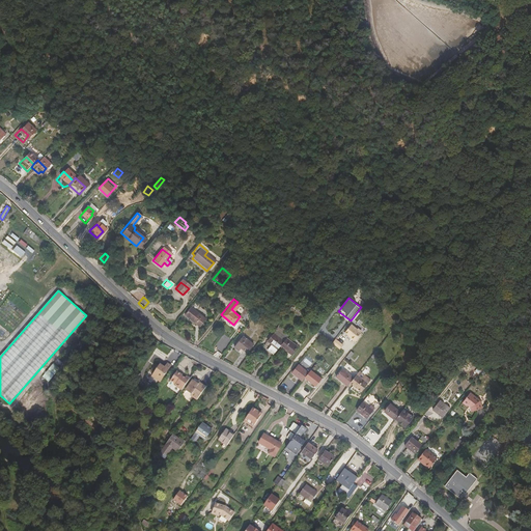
[(301,314),(290,305),(286,311),(298,319),(301,314)]
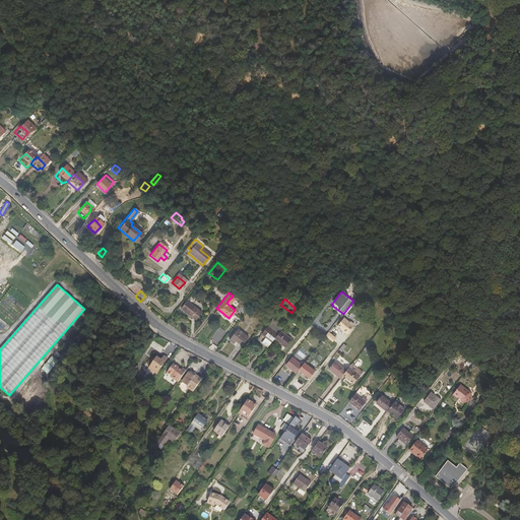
[(190,305),(184,312),(194,320),(200,313),(190,305)]
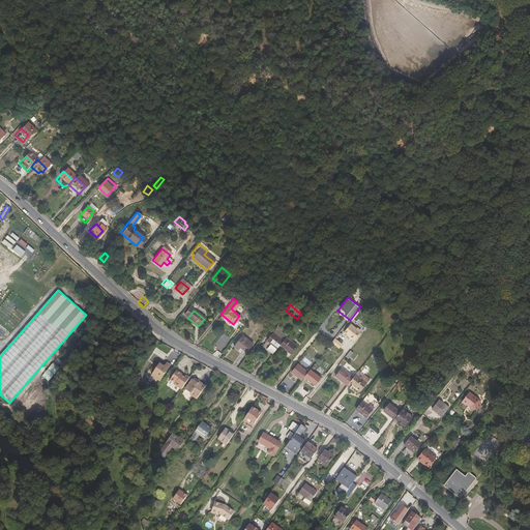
[(348,323),(342,331),(345,334),(345,335),(351,340),(359,330),(355,327),(354,328),(348,323)]
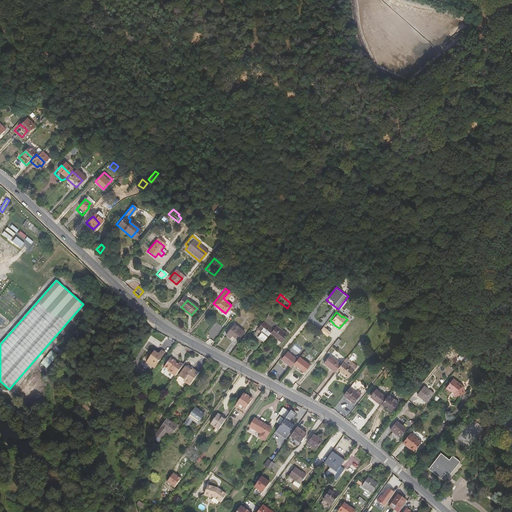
[(266,315),(261,322),(270,330),(274,325),(276,322),(266,315)]
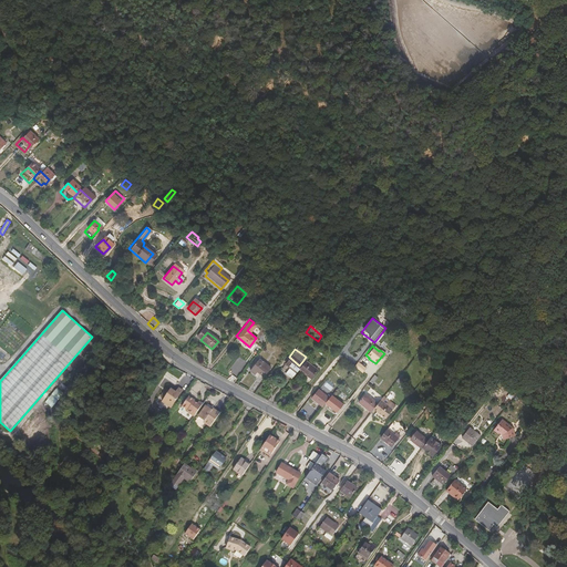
[(277,372),(287,381),(298,368),(299,366),(289,357),(277,372)]
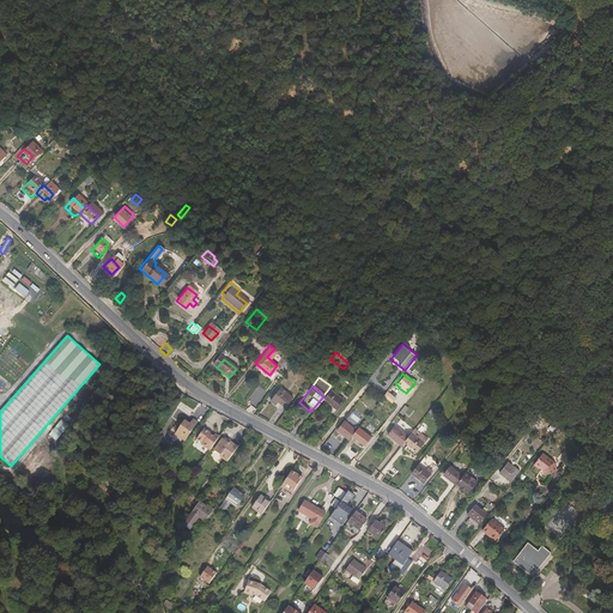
[(341,399),(328,389),(323,395),(322,398),(335,407),(341,399)]
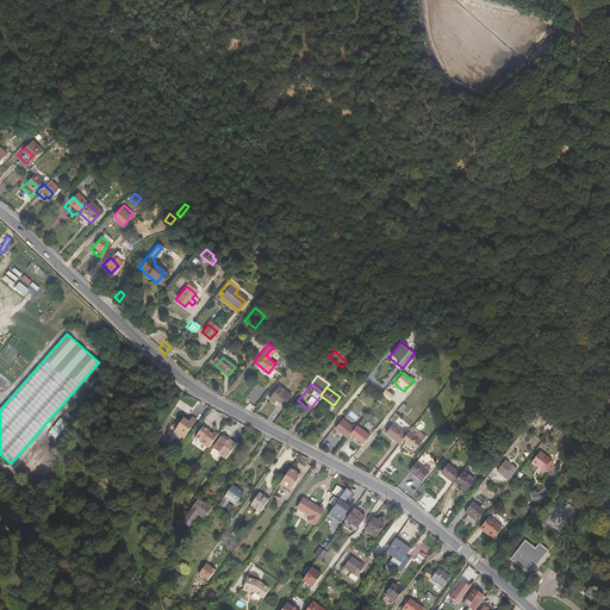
[(391,396),(383,388),(379,393),(387,400),(391,396)]
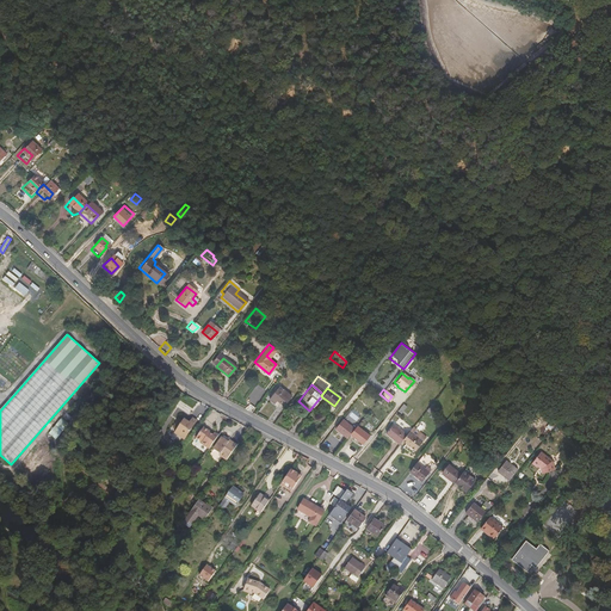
[(275,390),(266,401),(271,405),(275,402),(281,407),(287,399),(275,390)]
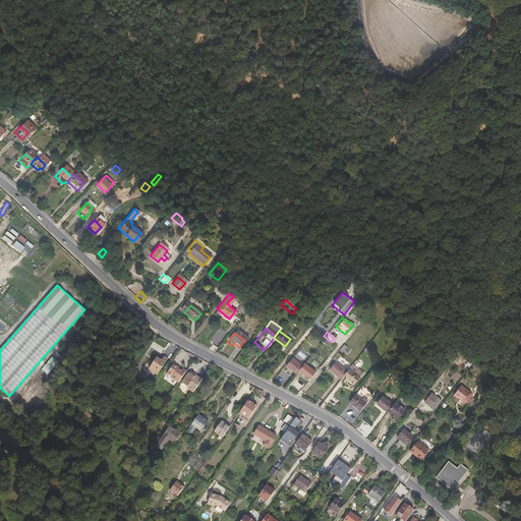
[(285,362),(296,371),(298,368),(299,367),(301,364),(294,359),(295,357),(295,356),(292,354),(290,356),(290,355),(285,362)]
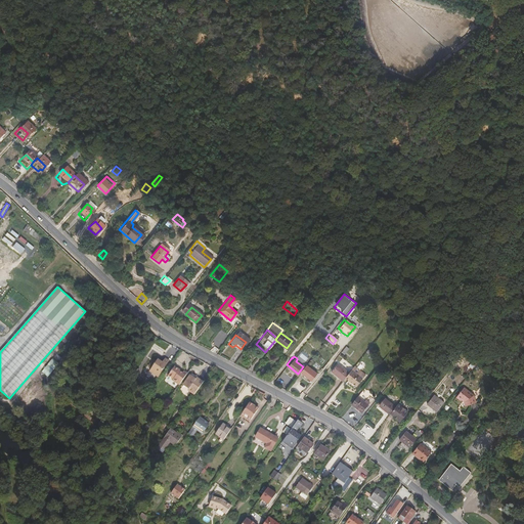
[(155,364),(151,362),(148,366),(151,368),(149,372),(158,377),(169,361),(165,359),(162,362),(159,359),(157,361),(155,364)]
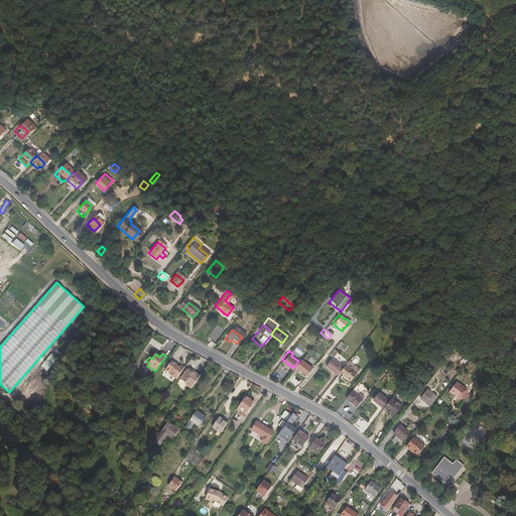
[(311,368),(300,359),(299,360),(298,361),(296,364),(295,365),(306,374),(311,368)]
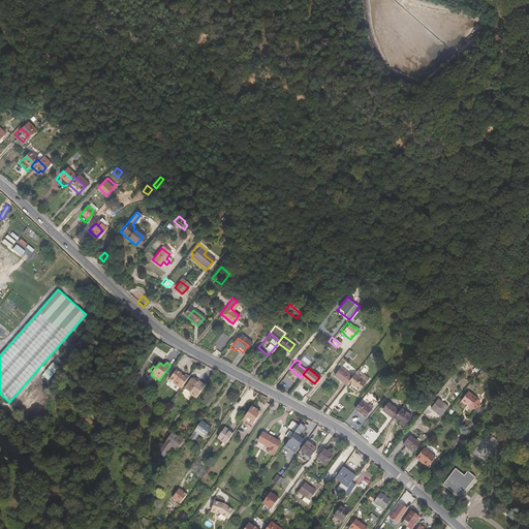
[(175,385),(181,390),(189,377),(186,375),(184,377),(182,375),(182,374),(177,370),(169,380),(175,384),(175,385)]
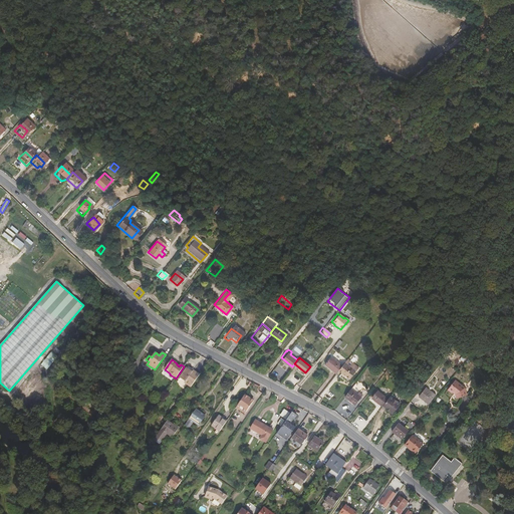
[(322,367),(333,375),(335,372),(339,367),(328,359),(322,367)]
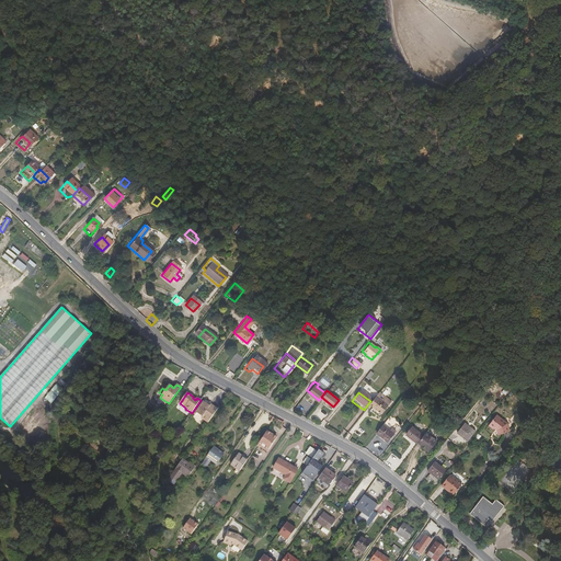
[(377,415),(388,402),(384,399),(379,403),(373,398),(370,401),(366,407),(377,415)]
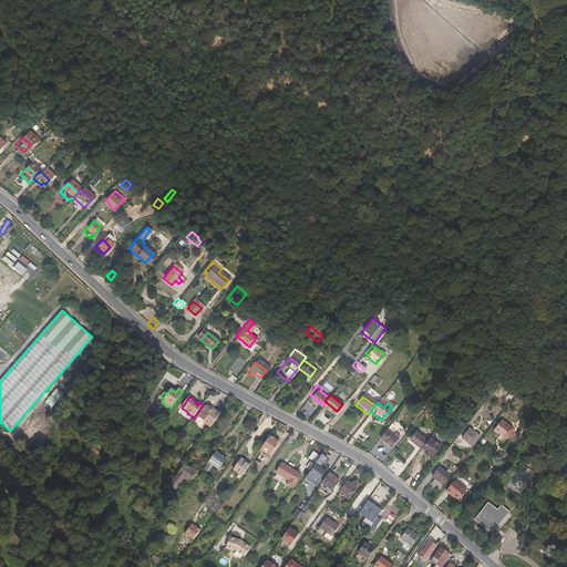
[(212,426),(219,414),(213,410),(212,410),(206,406),(198,418),(212,426)]
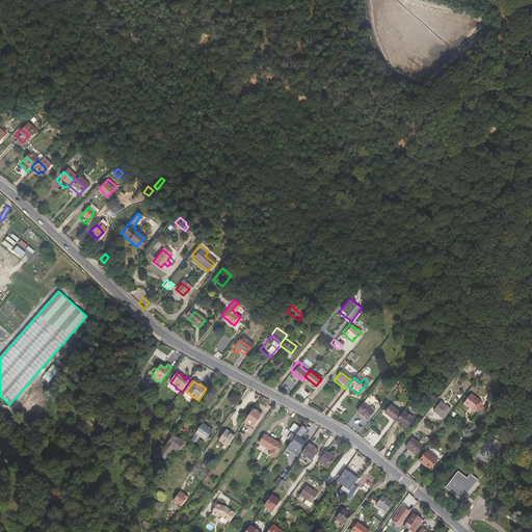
[(402,389),(399,392),(409,400),(413,396),(402,389)]
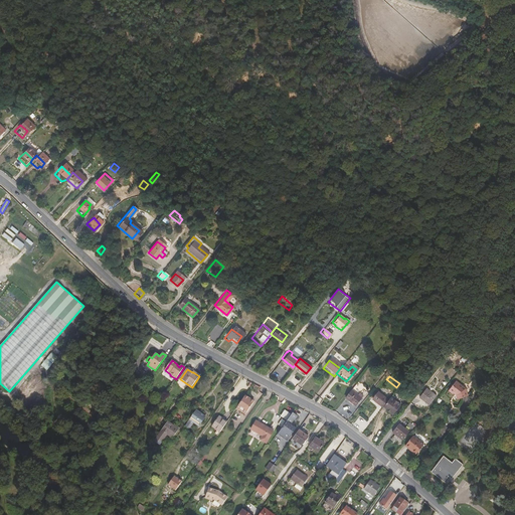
[(462,390),(452,383),(445,392),(450,395),(450,394),(453,396),(454,401),(464,397),(462,390)]
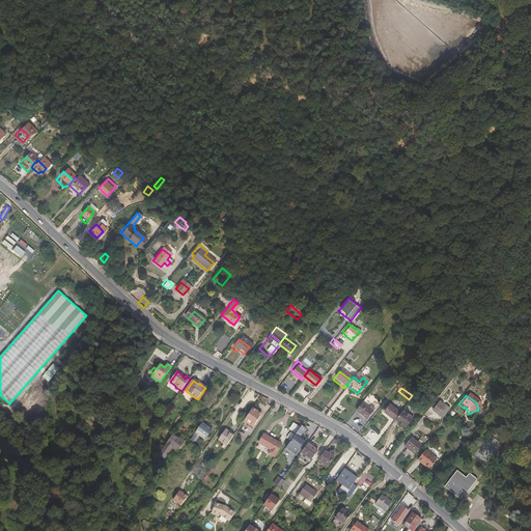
[(436,402),(428,411),(440,419),(446,410),(436,402)]
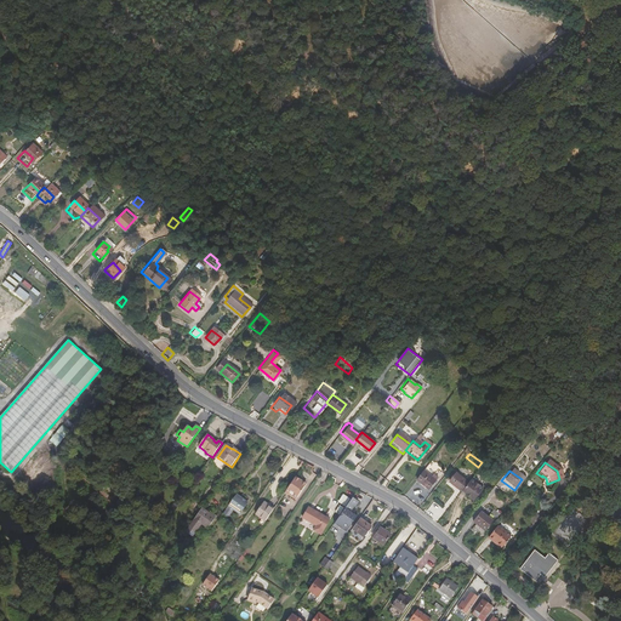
[(425,491),(432,483),(419,473),(412,482),(425,491)]
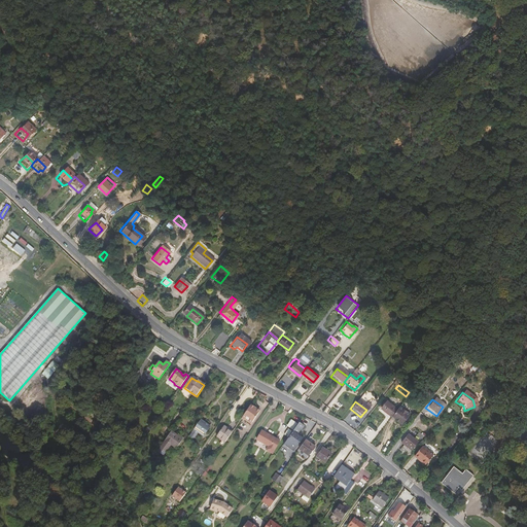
[(184,413),(170,402),(164,412),(178,422),(184,413)]
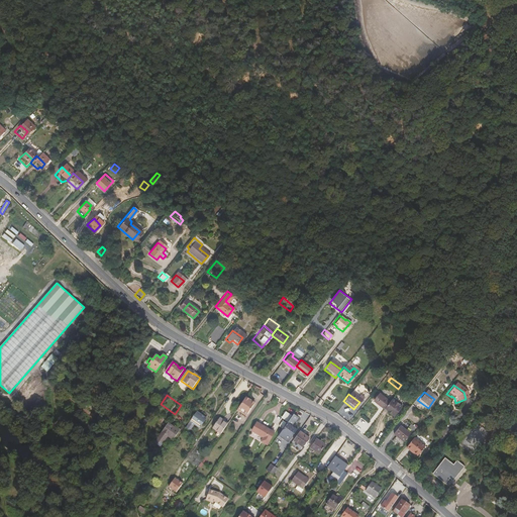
[(370,403),(381,411),(383,408),(387,404),(376,395),(370,403)]
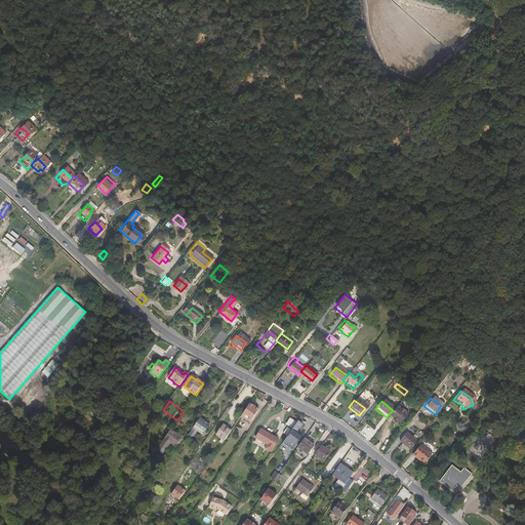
[(259,409),(250,403),(241,416),(250,422),(259,409)]
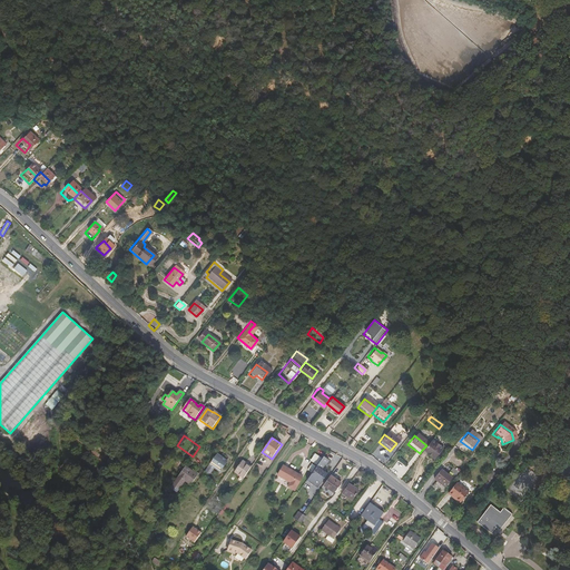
[(422,450),(420,453),(430,461),(439,450),(429,442),(426,445),(422,450)]
